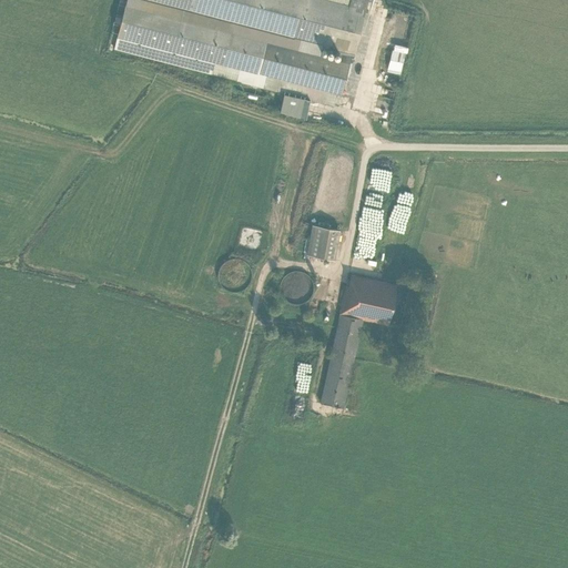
[(366,11),(367,0),(125,0),(117,37),(113,49),(239,81),(235,90),(260,95),(262,88),(333,107),(334,103),(338,104),(342,94),(350,62),(352,63),(366,11)]
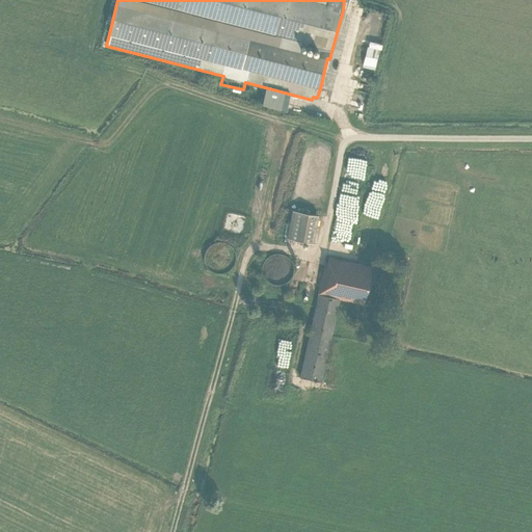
[(377,64),(381,38),(368,36),(364,62),(377,64)]
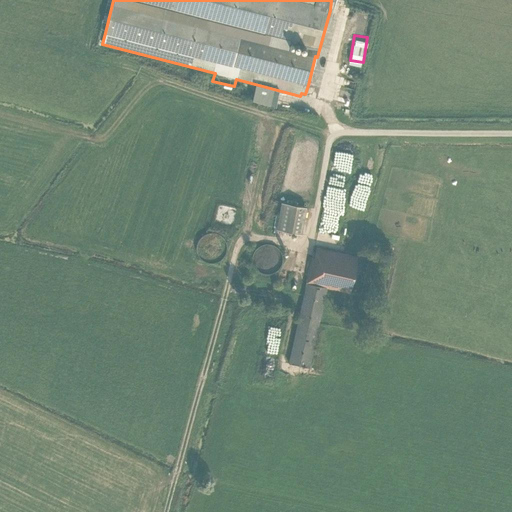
[(282,203),(277,230),(301,234),(306,207),(282,203)]
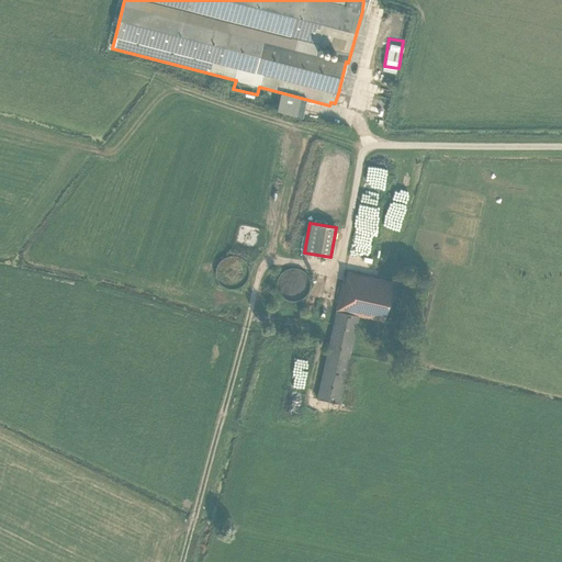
[(366,256),(367,233),(352,232),(351,255),(366,256)]
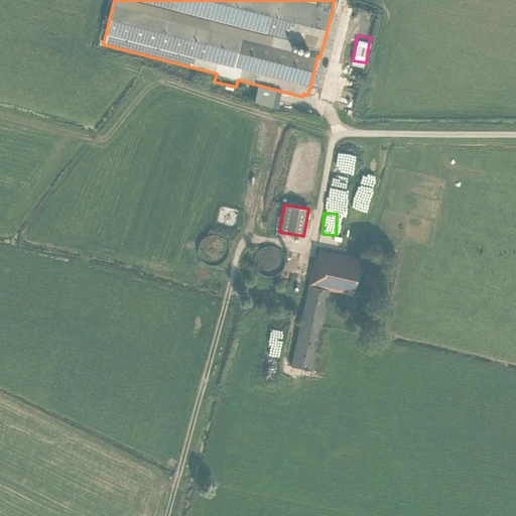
[(316,260),(313,259),(290,367),(311,372),(329,290),(363,297),(370,261),(318,250),(316,260)]
